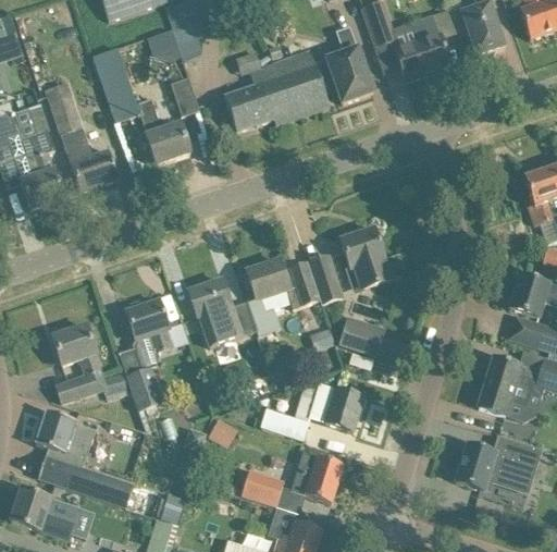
[(102,0),(110,20),(173,0),(102,0)]
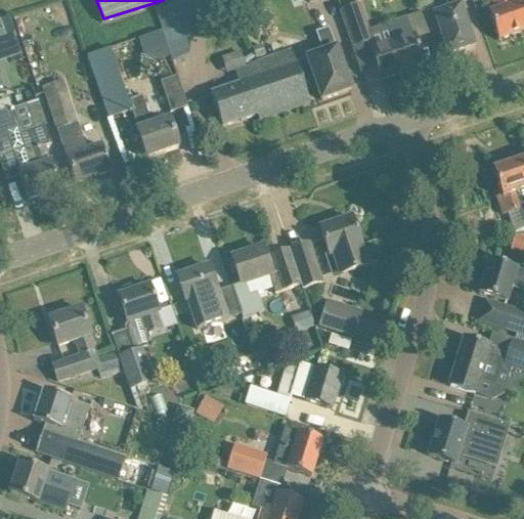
[(166,28),(190,20),(183,0),(168,0),(158,3),(166,28)]
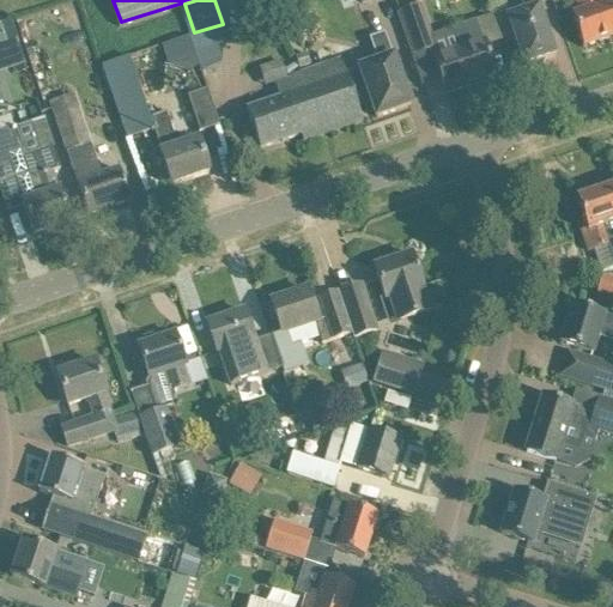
[(532,65),(542,61),(545,55),(556,52),(539,2),(538,2),(536,0),(522,0),(525,6),(507,13),(523,62),(526,61),(532,65)]
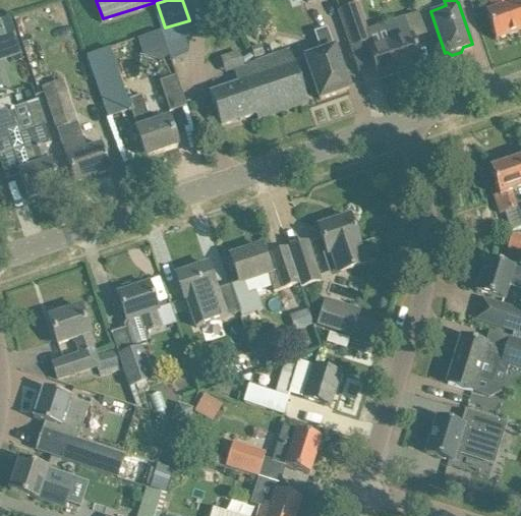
[(490,0),(493,6),(485,8),(495,37),(520,26),(520,0),(510,0),(490,0)]
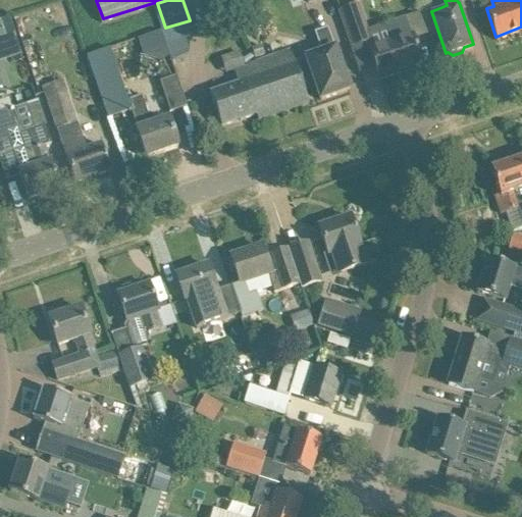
[(356,1),(338,7),(352,44),(369,38),(356,1)]
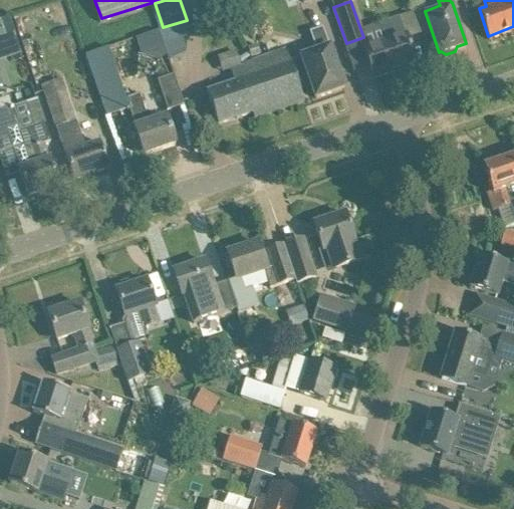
[(398,13),(378,20),(384,38),(363,45),(373,74),(416,60),(406,31),(405,31),(398,13)]
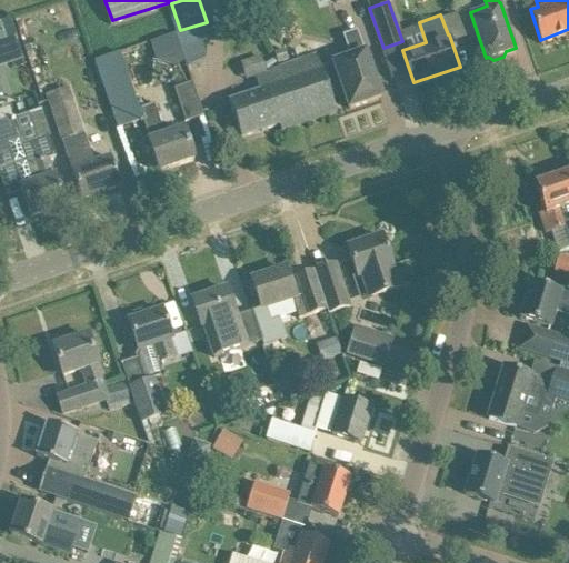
[(0,19),(0,62),(23,56),(10,16),(0,19)]
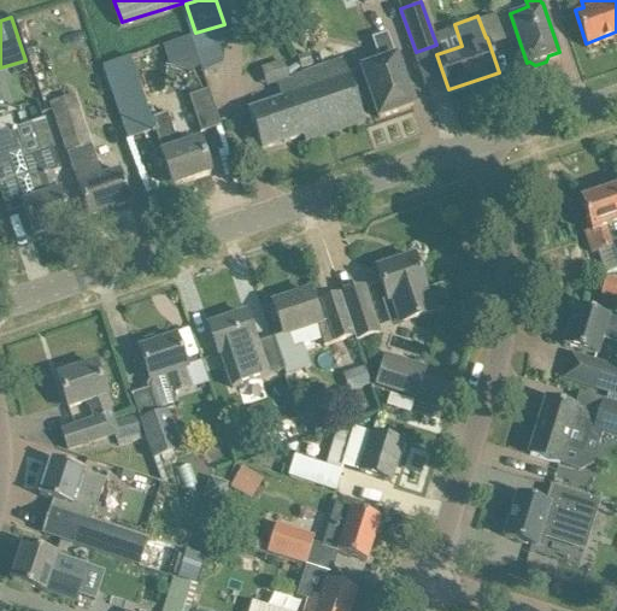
[(394,52),(386,29),(371,34),(380,58),(360,64),(378,113),(412,101),(395,52),(394,52)]
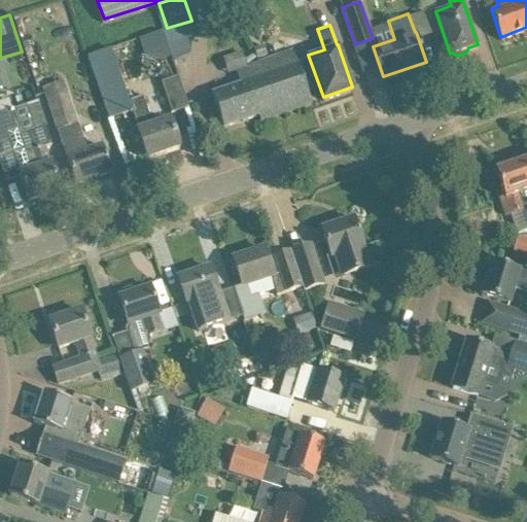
[(163,26),(139,34),(144,53),(160,56),(171,53),(163,26)]
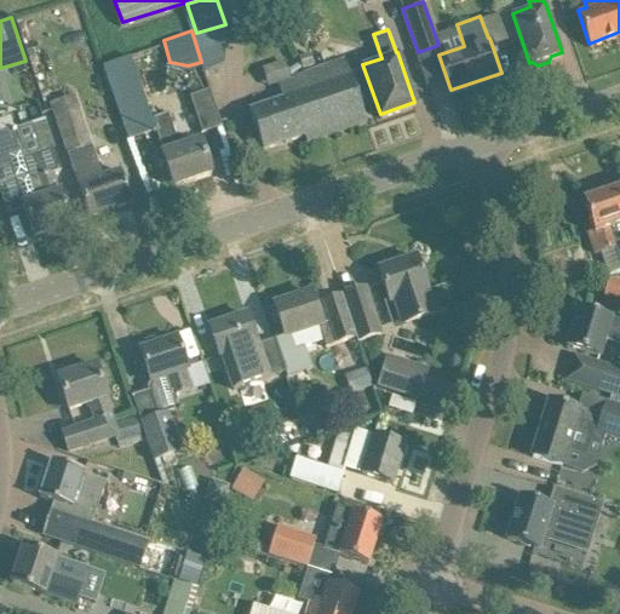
[(321,97),(340,91),(326,50),(305,57),(311,74),(282,85),(302,141),(308,138),(309,142),(326,137),(323,132),(332,130),(321,97)]
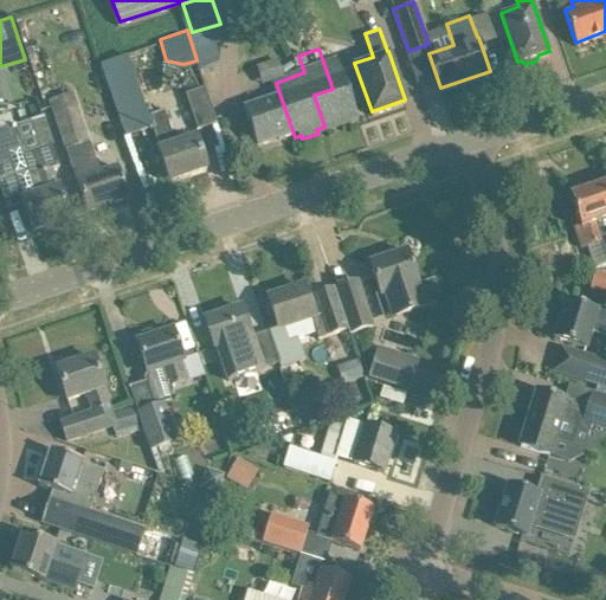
[(152,124),(160,146),(159,147),(169,179),(206,167),(195,134),(175,141),(167,118),(163,107),(148,113),(128,52),(101,60),(126,133),(152,123),(152,124)]
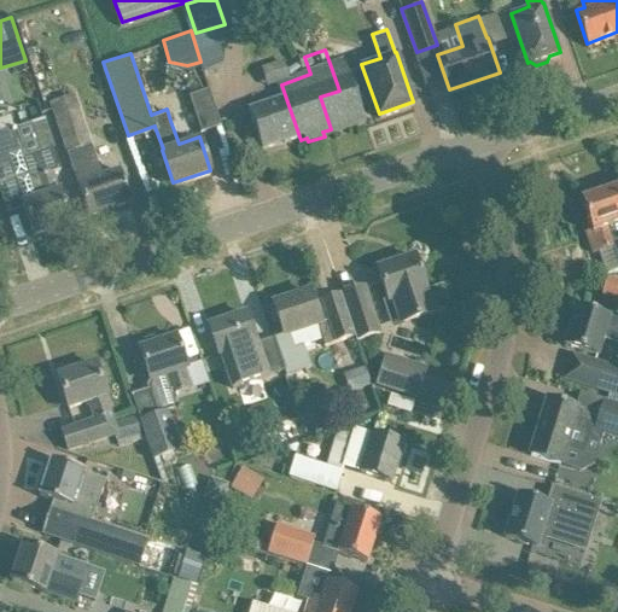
[(281,85),(252,94),(246,76),(225,83),(239,124),(258,118),(269,150),(278,147),(279,152),(296,146),(293,141),(301,140),(281,85)]
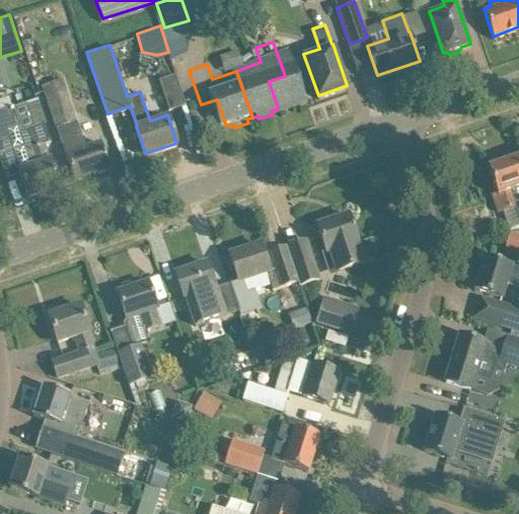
[(175,71),(159,77),(169,107),(186,101),(175,71)]
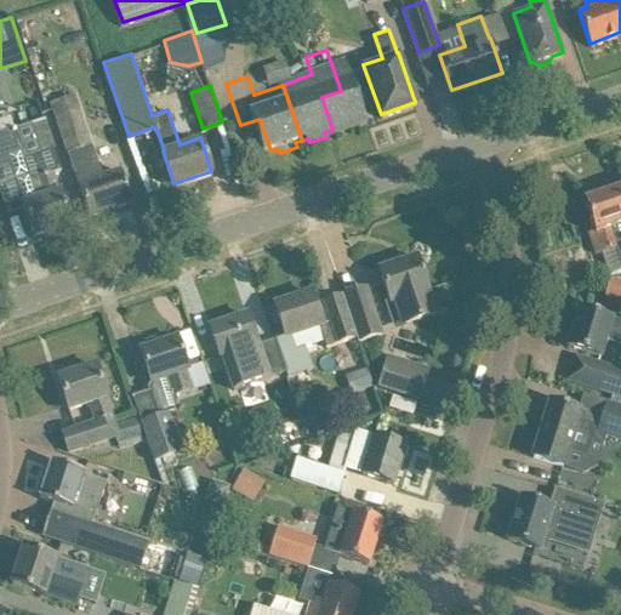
[(120,168),(102,174),(75,91),(50,100),(89,212),(131,198),(120,168)]
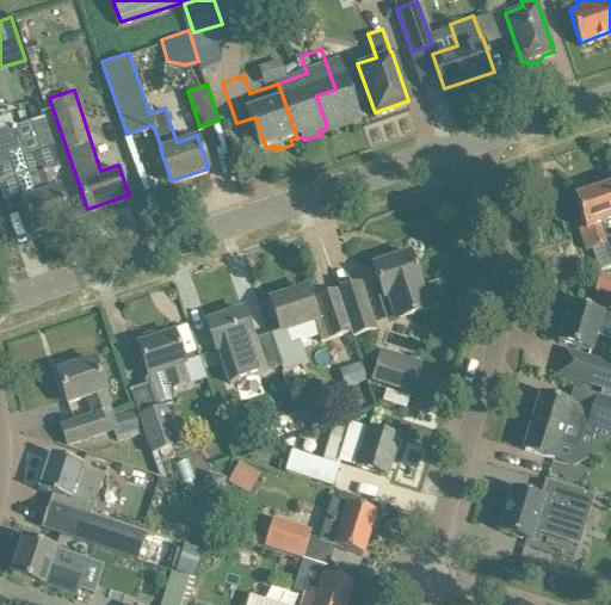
[(41,190),(22,197),(31,228),(69,216),(59,184),(57,184),(50,165),(62,161),(45,111),(31,116),(42,147),(25,152),(31,172),(35,171),(41,190)]
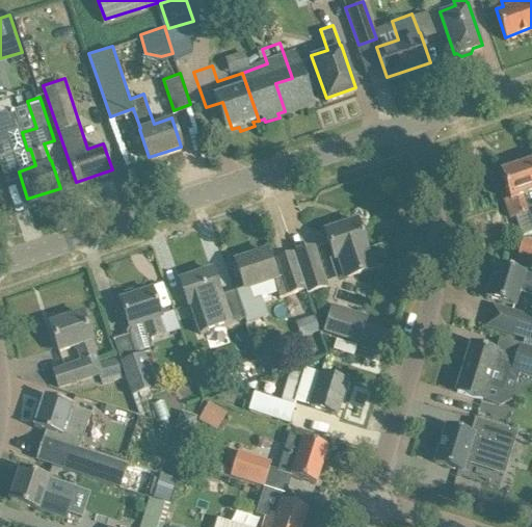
[(20,125),(12,106),(0,109),(0,159),(16,154),(7,129),(20,125)]
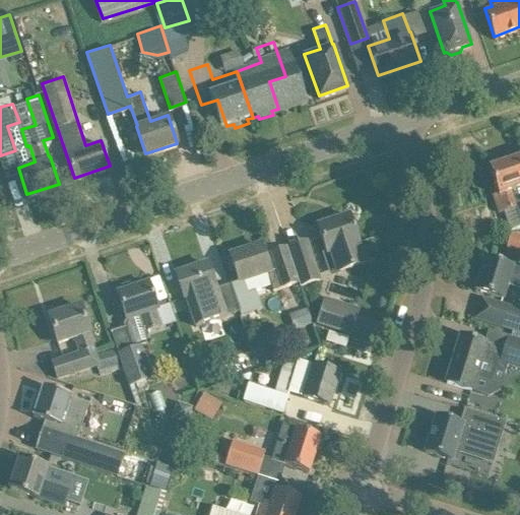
[(519,157),(519,154),(489,165),(491,170),(498,191),(494,192),(500,209),(515,204),(519,218),(519,157)]
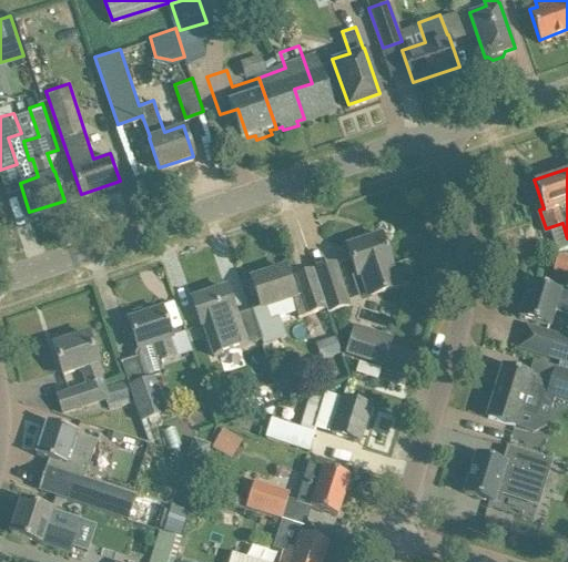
[(391,262),(382,232),(347,243),(356,273),(374,267),(379,284),(396,278),(391,262)]
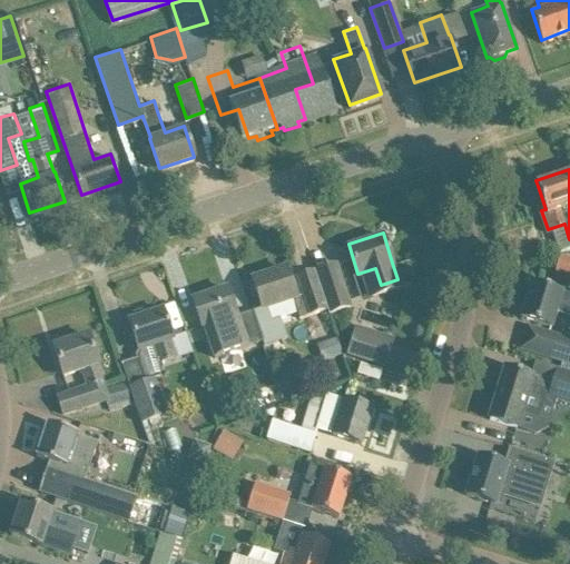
[(569,254),(559,251),(554,269),(569,273),(569,254)]
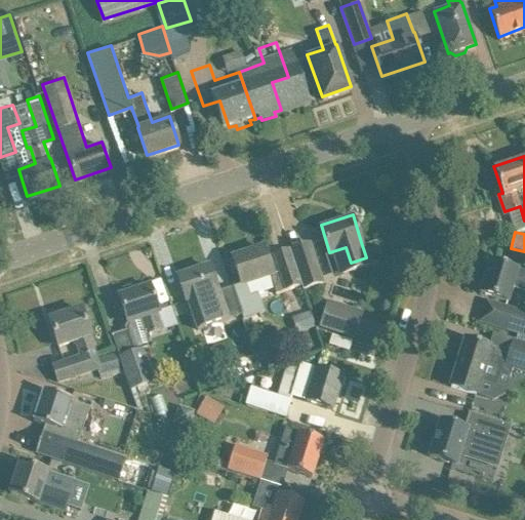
[(310,239),(291,246),(304,285),(323,279),(310,239)]
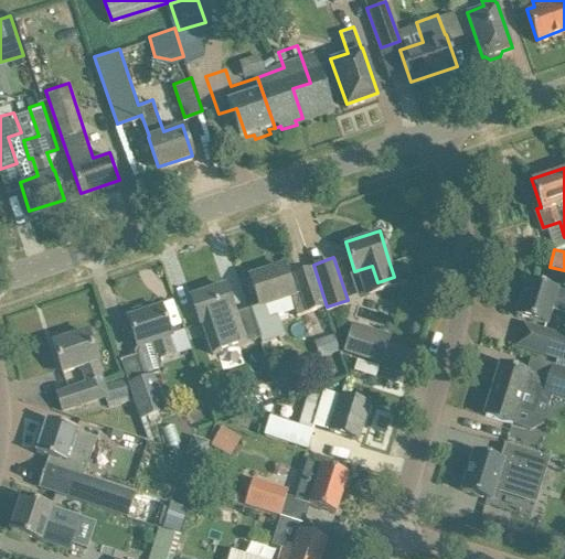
[(288,276),(284,262),(249,273),(259,303),(265,301),(269,314),(295,307),(297,313),(324,304),(311,265),(295,271),(295,273),(288,276)]
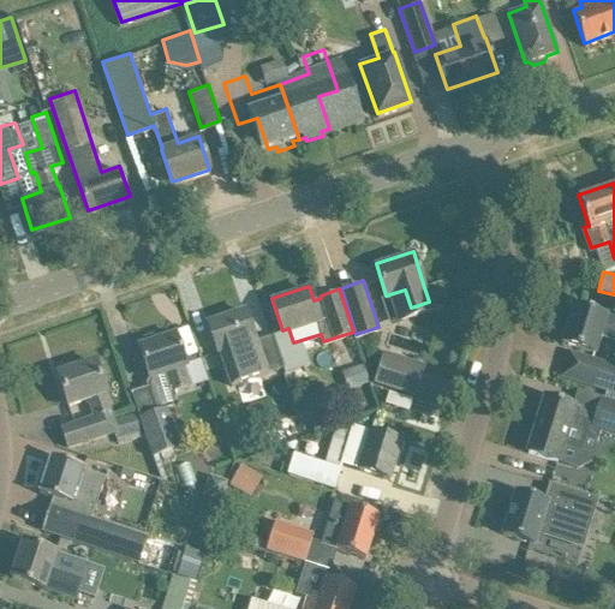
[(605,311),(573,302),(562,339),(595,350),(599,330),(614,335),(614,315),(605,312),(605,311)]
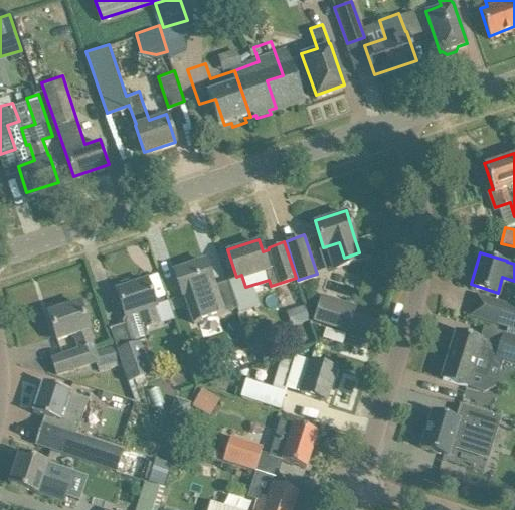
[(204,258),(174,268),(176,275),(180,287),(182,293),(184,292),(193,320),(237,305),(228,279),(213,284),(212,282),(211,277),(204,258)]
